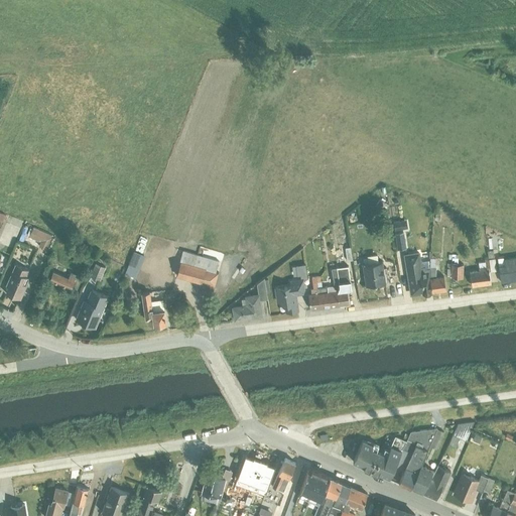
[(407,218),(393,220),(395,229),(408,226),(407,218)]
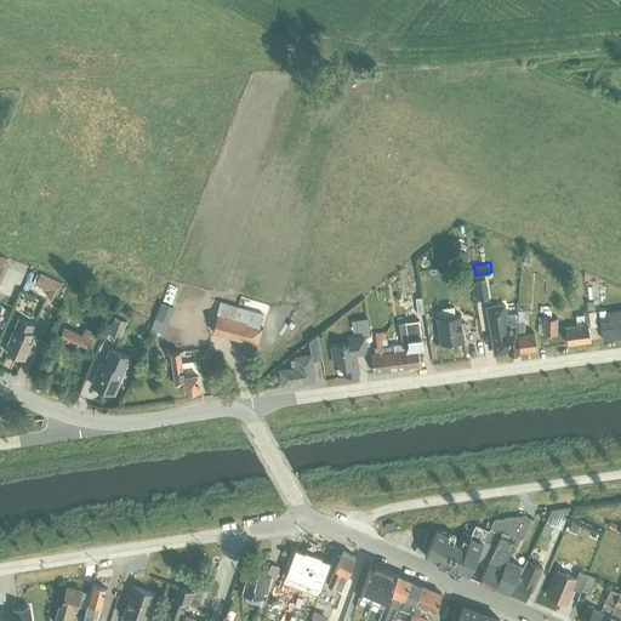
[(36,273),(33,283),(50,290),(47,295),(56,300),(63,285),(62,284),(63,283),(45,274),(45,275),(41,273),(40,275),(36,273)]
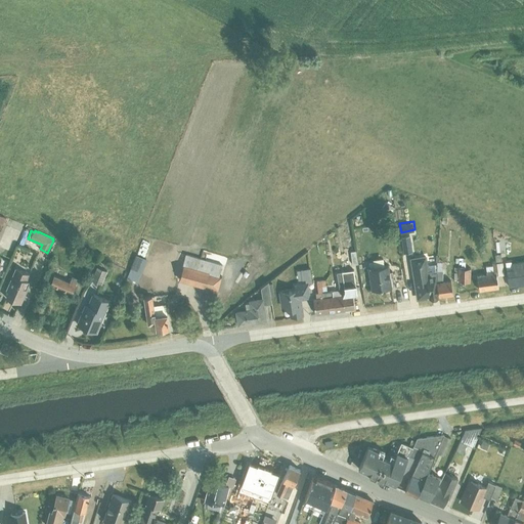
[(410,233),(401,235),(404,251),(412,250),(410,233)]
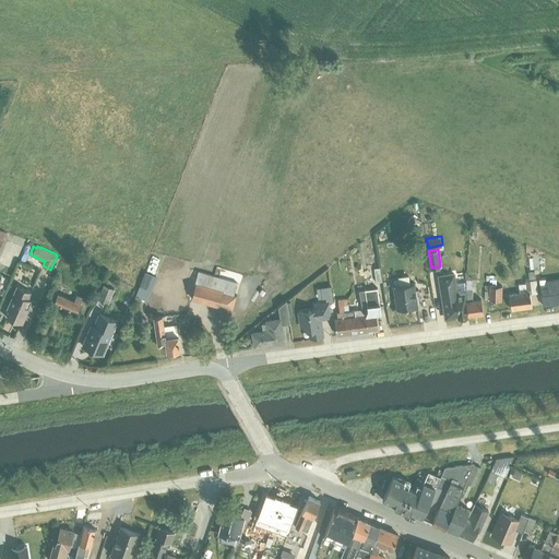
[(380,265),(372,266),(375,281),(382,280),(380,265)]
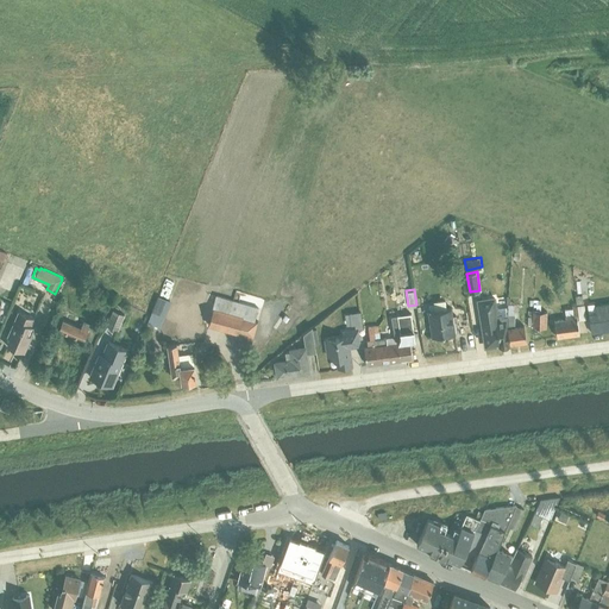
[(508,326),(508,303),(497,305),(496,294),(477,297),(487,344),(500,341),(500,344),(510,343),(508,326)]
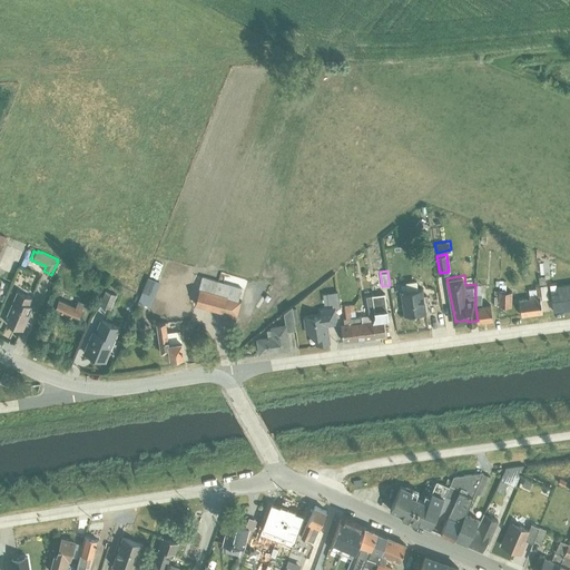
[(199,288),(195,305),(224,313),(224,312),(237,316),(242,301),(238,300),(242,288),(203,276),(199,288)]
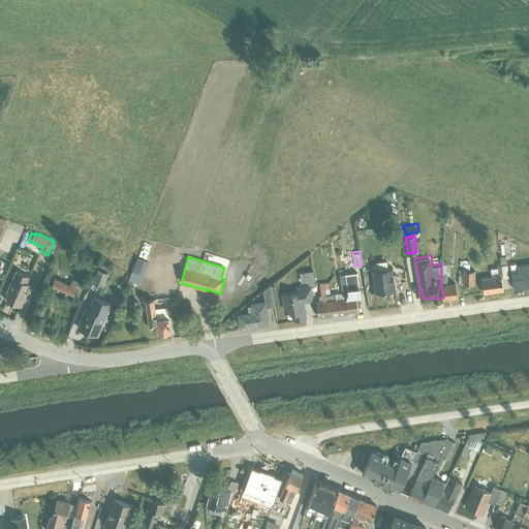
[(132,275),(130,279),(139,283),(141,279),(142,279),(149,261),(138,257),(131,275),(132,275)]
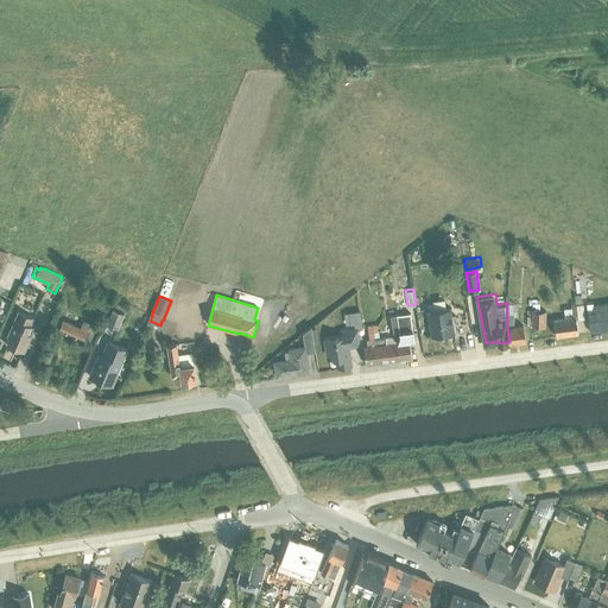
[(507,325),(510,342),(526,340),(524,322),(514,324),(514,311),(513,311),(513,299),(511,299),(511,298),(510,298),(510,296),(507,296),(507,303),(507,325)]
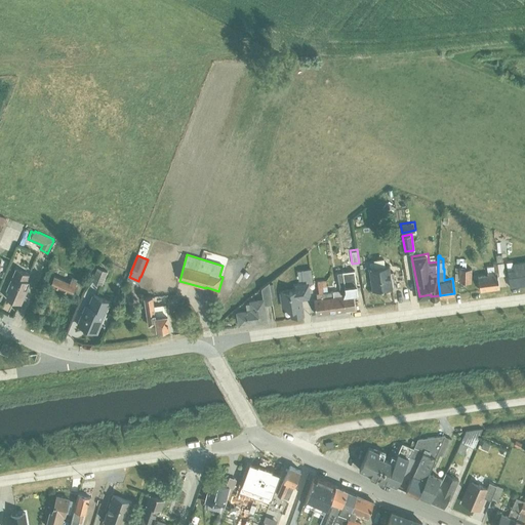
[(459,272),(455,272),(455,276),(459,276),(459,280),(460,280),(472,281),(472,267),(466,267),(467,260),(463,260),(463,256),(456,256),(456,261),(460,261),(460,266),(456,266),(456,270),(459,270),(459,272)]
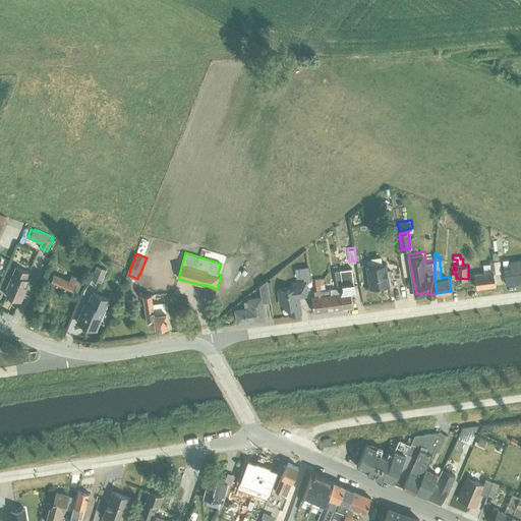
[(508,257),(503,258),(506,282),(520,280),(520,256),(509,259),(508,257)]
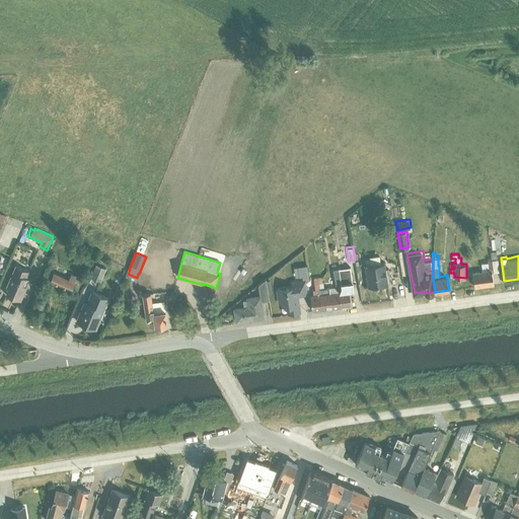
[(385,261),(365,264),(369,285),(388,283),(385,261)]
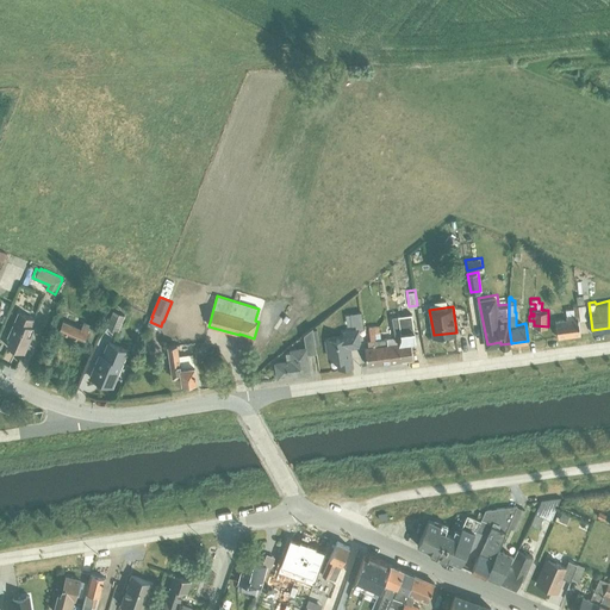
[(567,317),(556,318),(559,336),(580,332),(577,306),(566,309),(567,317)]
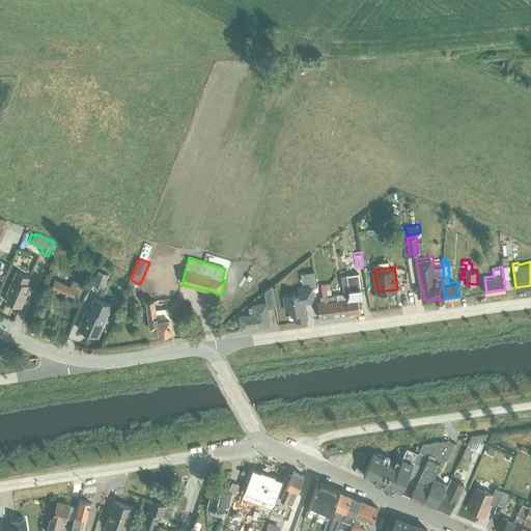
[(99,270),(93,283),(104,287),(109,274),(99,270)]
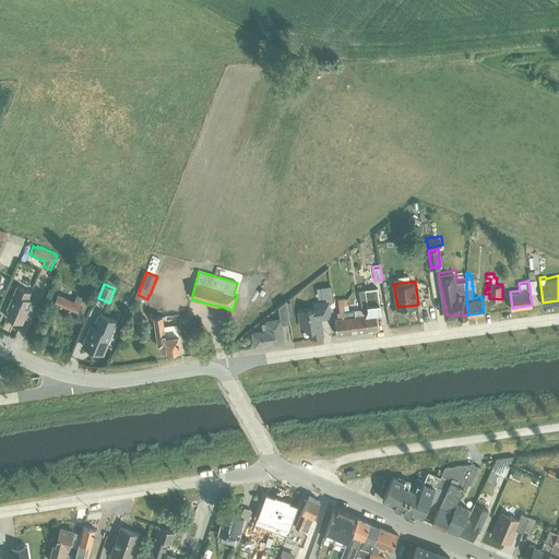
[(16,285),(7,308),(10,309),(7,317),(23,323),(33,299),(28,298),(32,292),(16,285)]
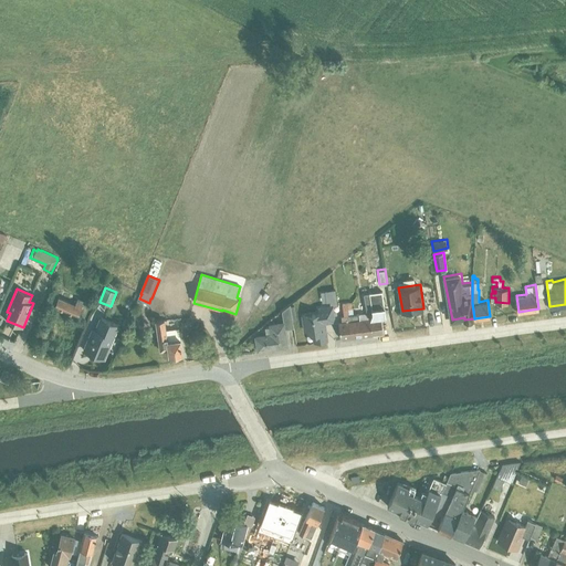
[(331,304),(333,304),(338,303),(336,289),(325,290),(326,302),(329,301),(331,304)]
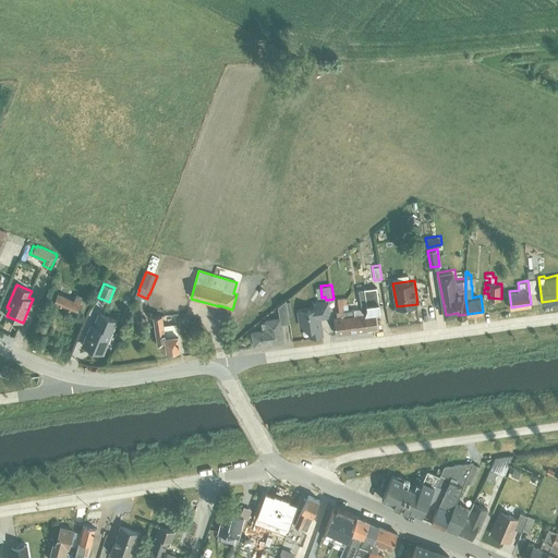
[(362,288),(367,328),(379,327),(377,312),(380,311),(377,286),(362,288)]
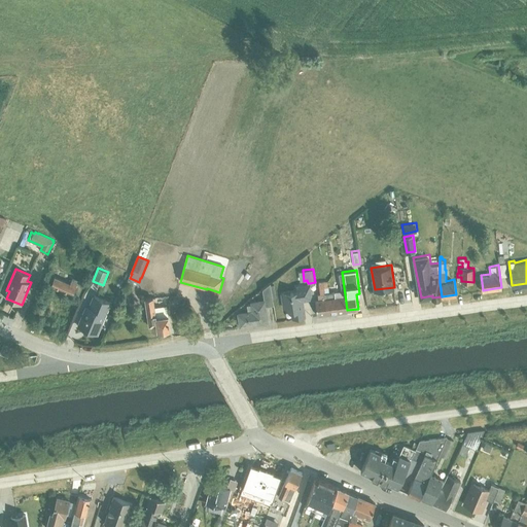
[(325,292),(328,313),(347,310),(342,272),(339,272),(342,290),(335,291),(325,292)]
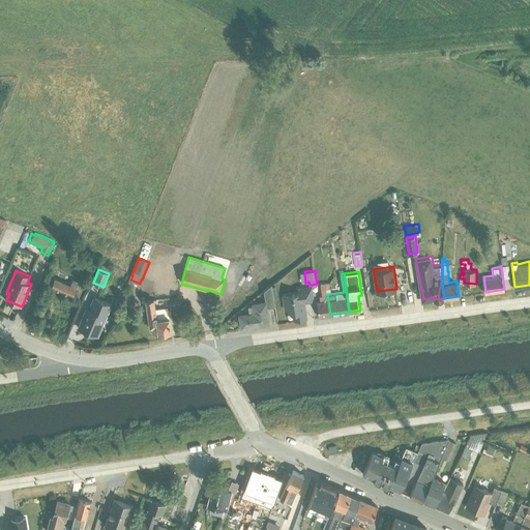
[(55,277),(51,287),(74,296),(74,295),(80,297),(85,284),(74,278),(70,285),(55,277)]
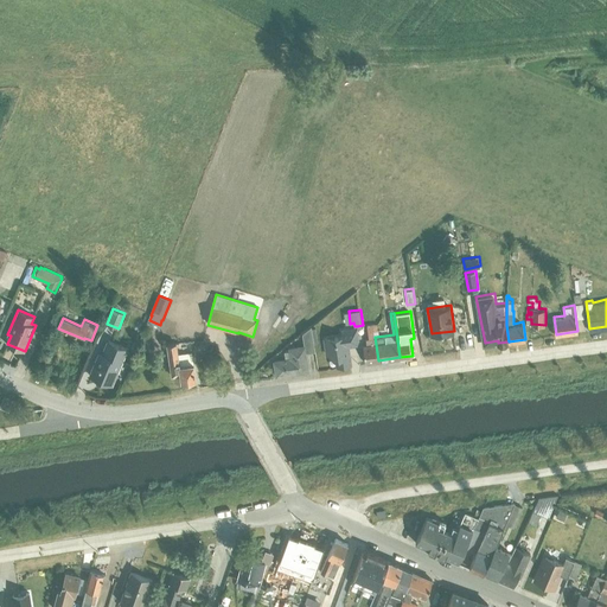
[(378,360),(375,337),(374,330),(378,330),(377,323),(368,325),(369,338),(366,338),(368,344),(363,344),(366,362),(378,360)]
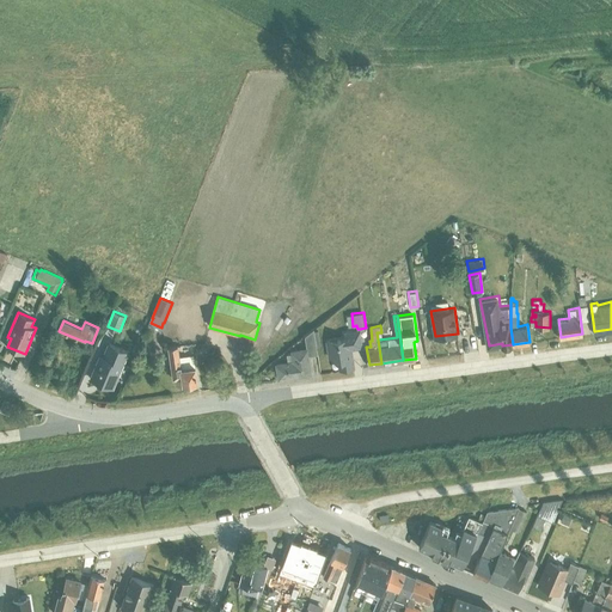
[(307,347),(308,355),(318,353),(316,341),(314,330),(314,328),(305,335),(307,347)]
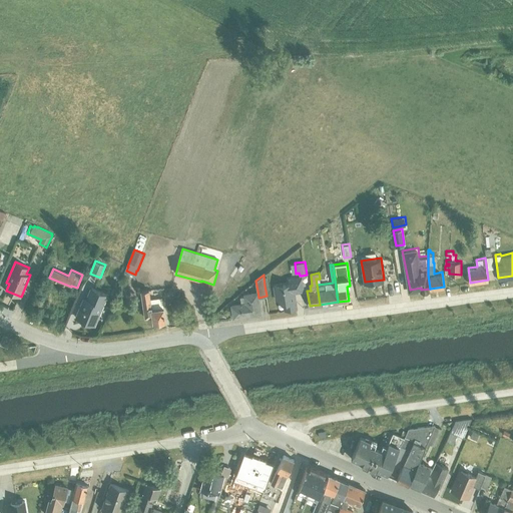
[(276,285),(278,299),(283,303),(285,303),(286,310),(297,308),(295,292),(303,291),(302,289),(304,286),(302,276),(300,276),(289,278),(289,283),(276,285)]
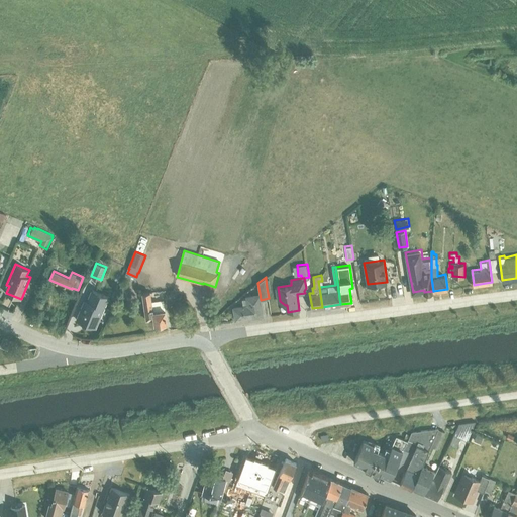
[(395,283),(395,296),(403,296),(403,283),(395,283)]
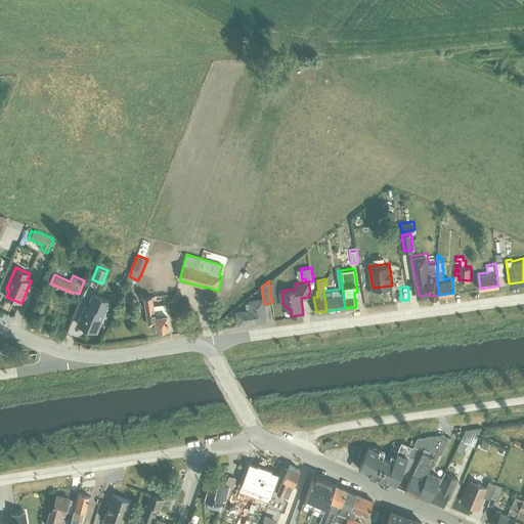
[(86,304),(78,323),(86,326),(85,328),(95,332),(110,300),(92,293),(87,305),(86,304)]
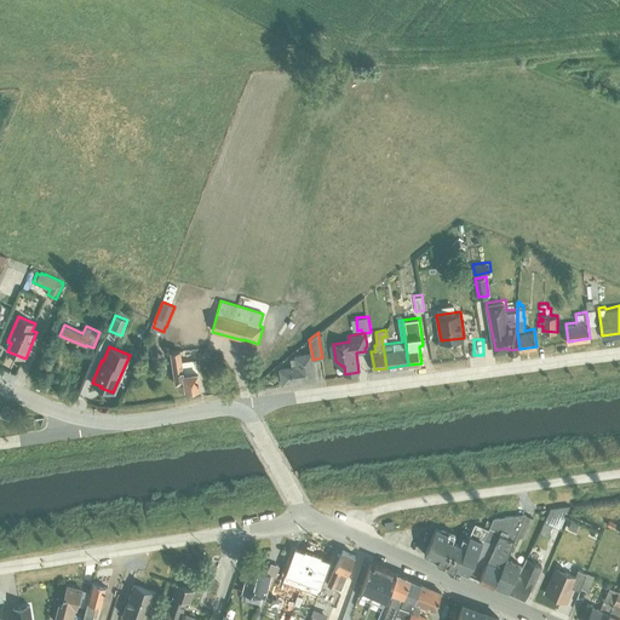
[(181,350),(172,351),(176,383),(184,382),(185,389),(200,386),(196,359),(182,361),(181,350)]
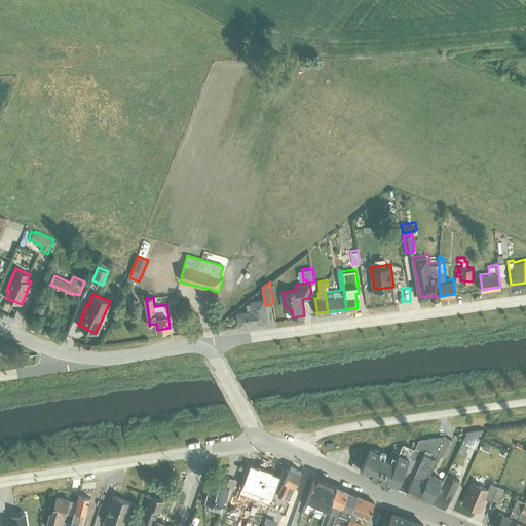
[(265,305),(264,298),(250,300),(251,303),(247,303),(248,310),(237,311),(239,325),(268,321),(265,305)]
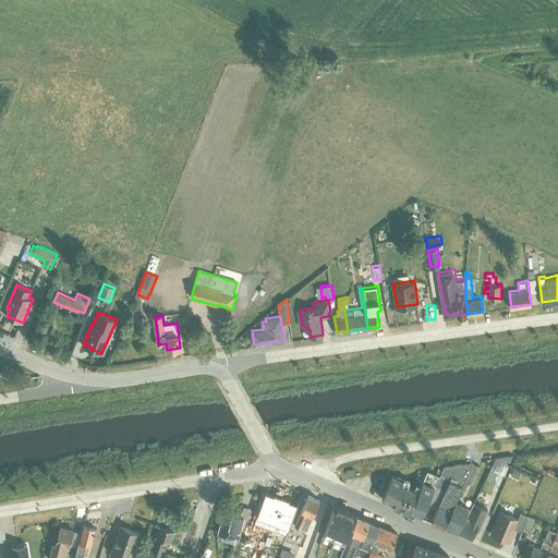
[(496,457),(485,478),(493,482),(497,472),(505,475),(513,455),(496,457)]
